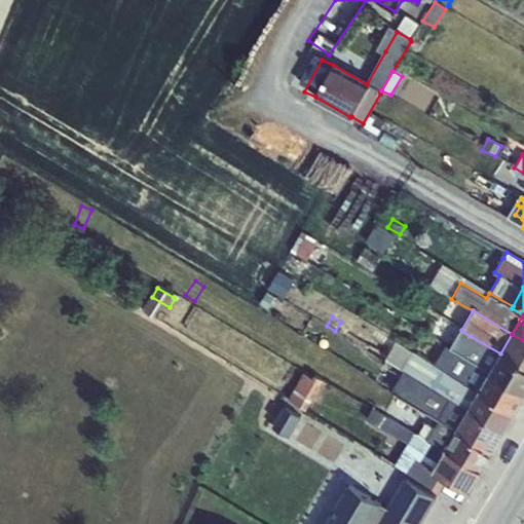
[(395,320),(387,332),(399,339),(407,326),(395,320)]
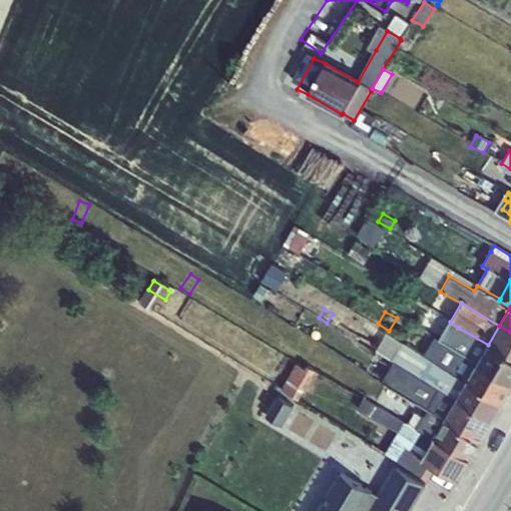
[(510,332),(499,326),(488,345),(510,358),(510,332)]
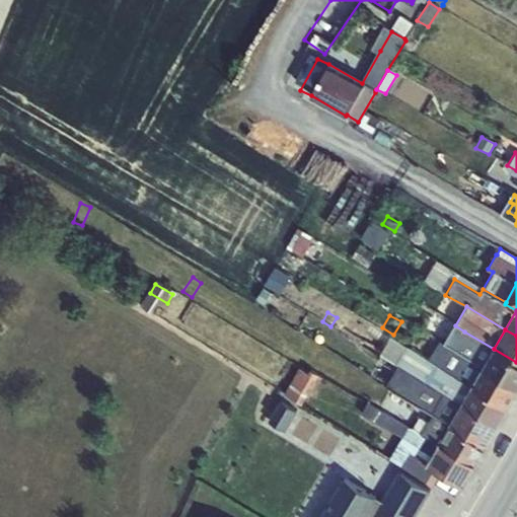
[(483,368),(494,349),(464,331),(454,350),(483,368)]
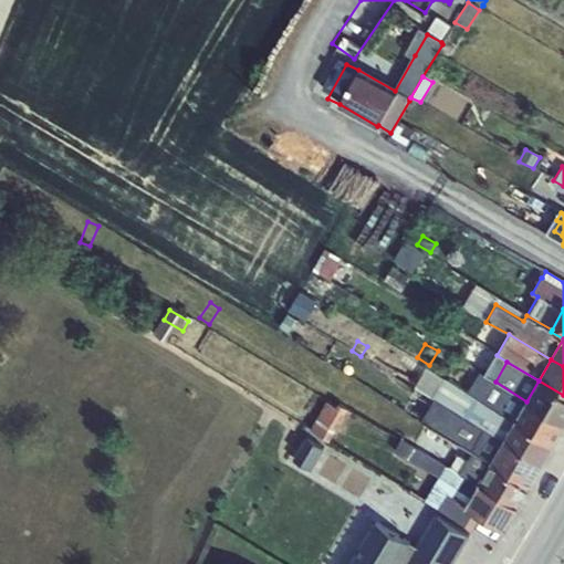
[(503,441),(514,421),(487,405),(426,367),(414,388),(435,400),(468,420),(503,441)]
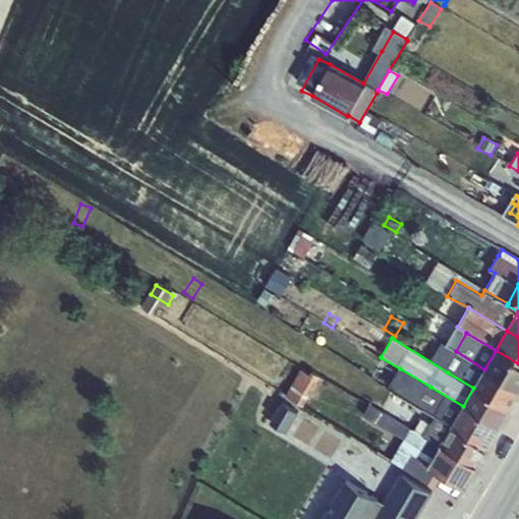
[(484,369),(456,351),(440,342),(434,353),(453,364),(448,372),(473,388),(474,389),(484,369)]
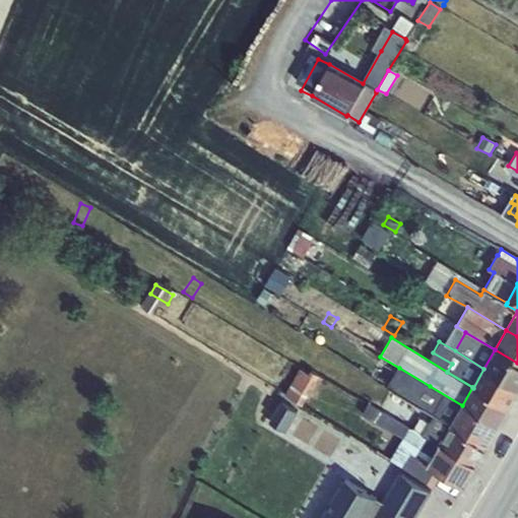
[(483,369),(517,388),(517,363),(495,349),(483,369)]
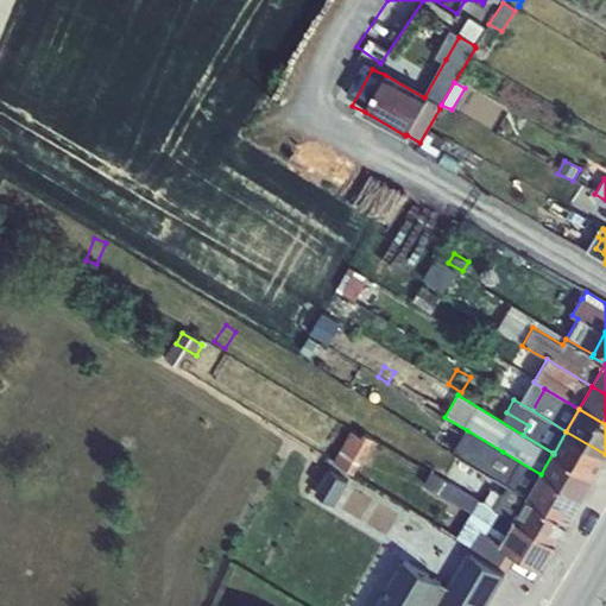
[(503,452),(467,430),(456,449),(493,471),(496,466),(513,475),(507,485),(528,498),(528,497),(541,474),(503,452)]
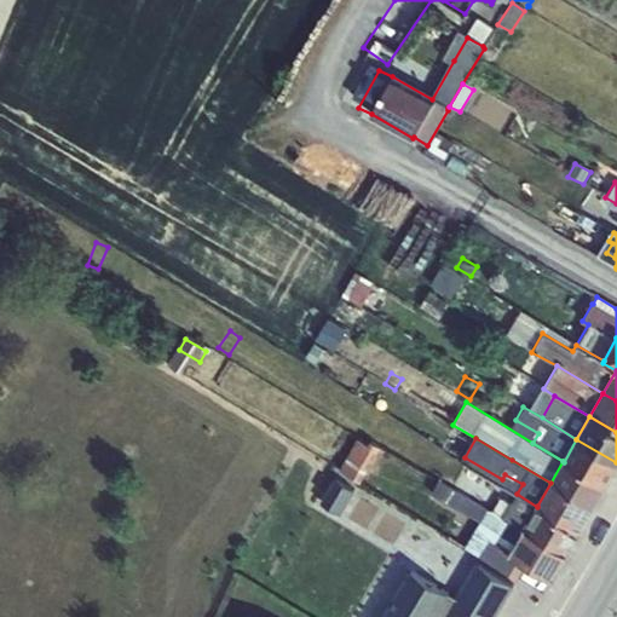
[(338,472),(358,484),(380,448),(369,442),(367,445),(356,439),(338,472)]
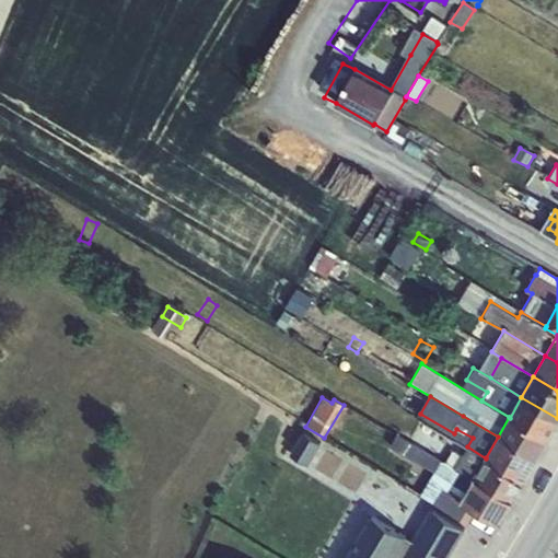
[(510,418),(548,441),(557,423),(557,418),(521,397),(510,418)]
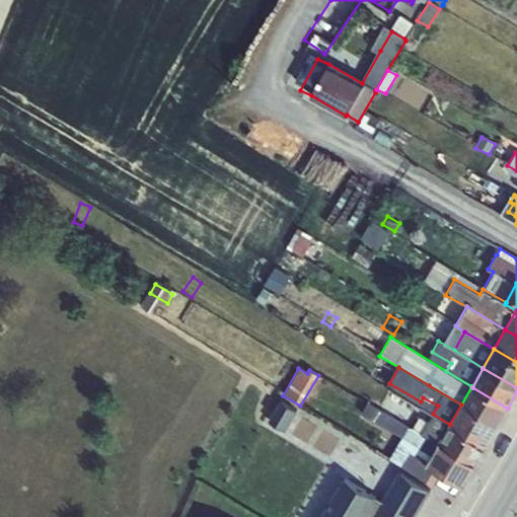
[(461,404),(497,427),(508,409),(472,387),(471,386),(461,404)]
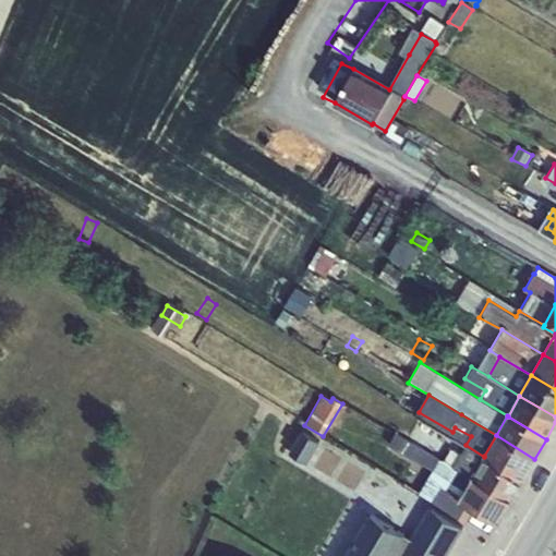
[(288,454),(305,463),(318,442),(301,432),(288,454)]
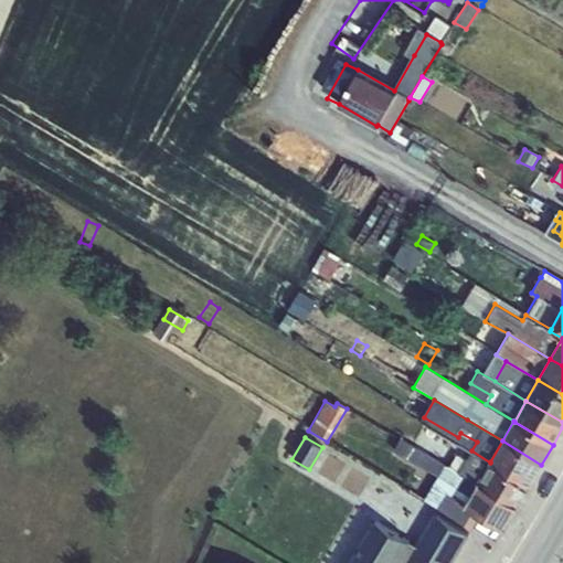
[(471,529),(479,517),(465,507),(479,484),(449,466),(449,467),(444,466),(399,439),(392,452),(437,477),(423,500),(471,529)]
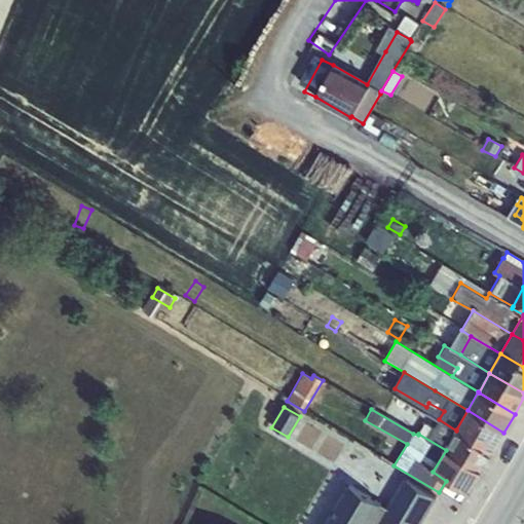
[(456,431),(491,453),(503,433),(468,410),(456,429),(456,431)]
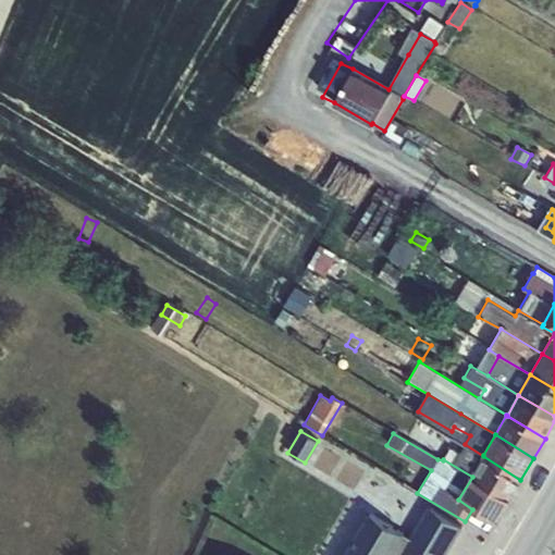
[(483,456),(465,444),(460,456),(449,448),(443,459),(472,477),(483,456)]
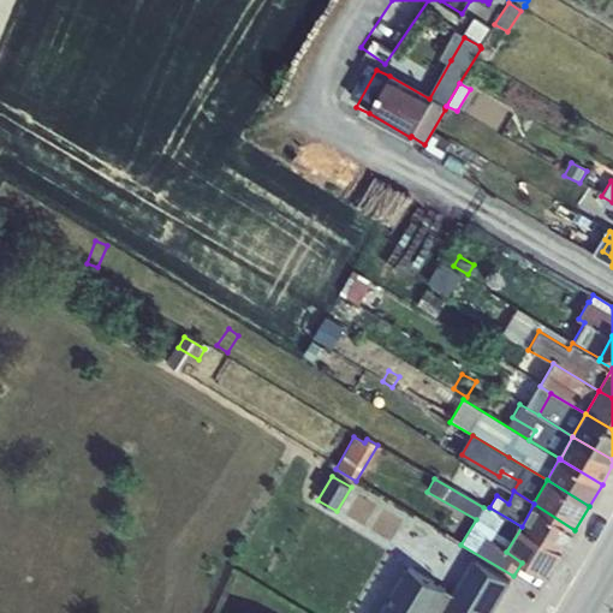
[(522,527),(563,552),(575,530),(534,504),(522,527)]
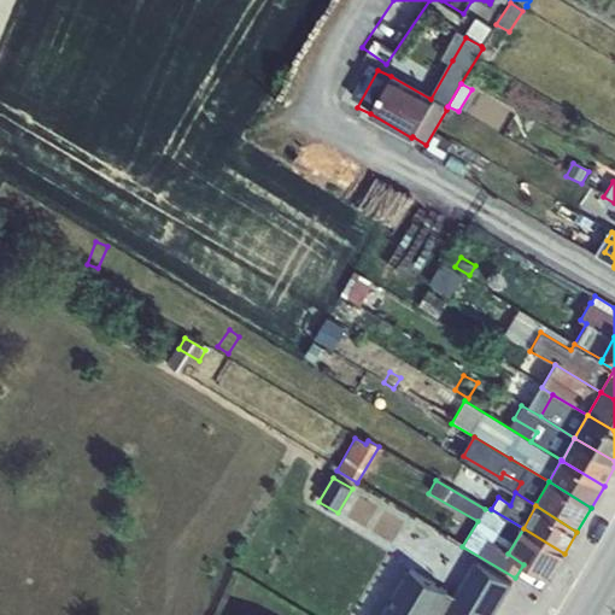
[(508,554),(523,564),(549,579),(564,554),(523,528),(508,554)]
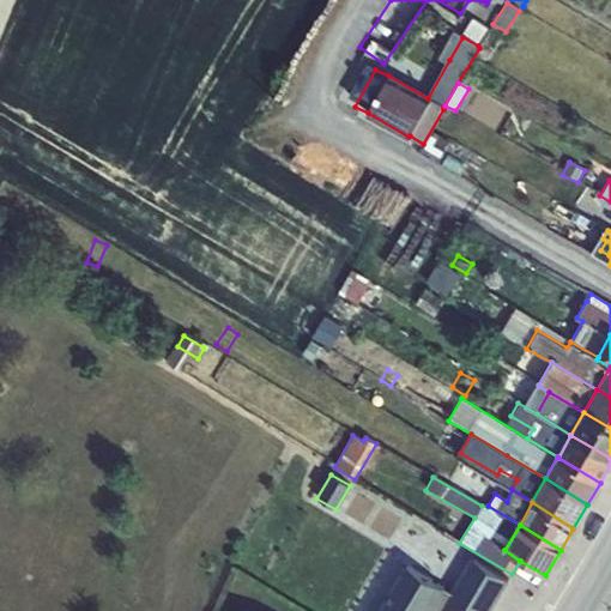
[(406,564),(377,610),(489,610),(508,581),(471,558),(452,592),(406,564)]
